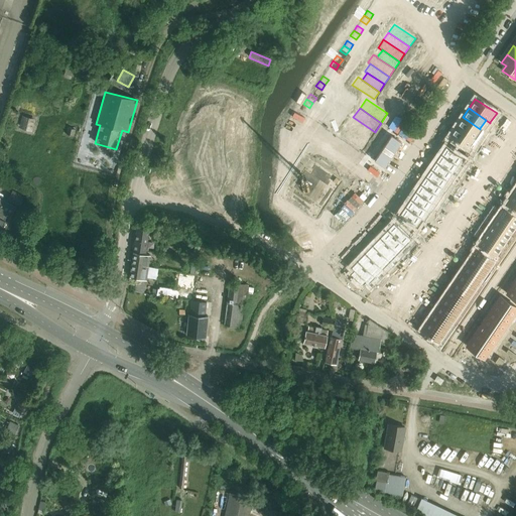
[(353,117),(347,126),(368,141),(375,132),(353,117)]
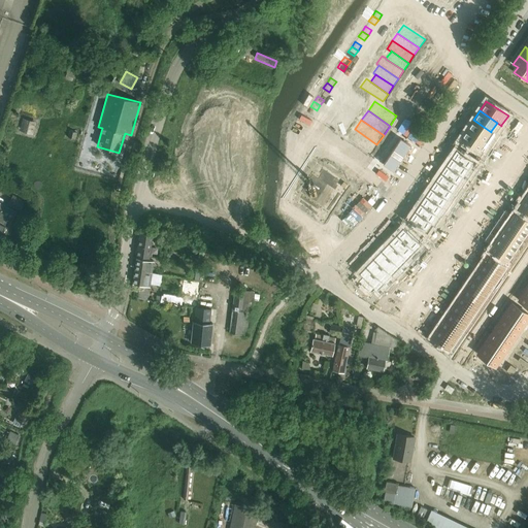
[(473,120),(467,129),(489,143),(495,134),(491,131),(491,132),(473,120)]
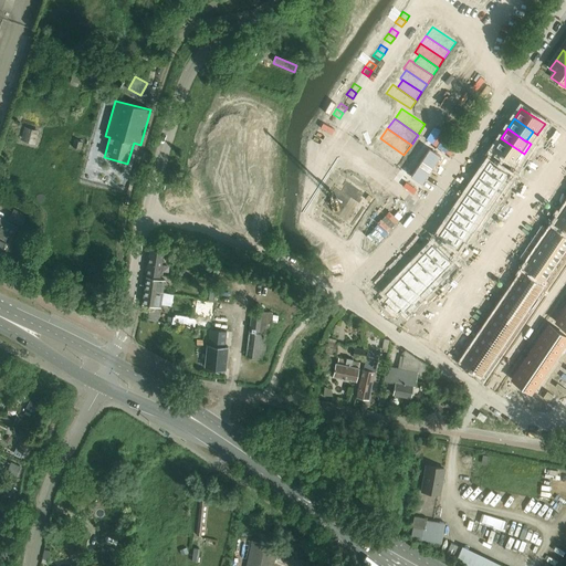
[(27,129),(23,143),(34,146),(38,132),(27,129)]
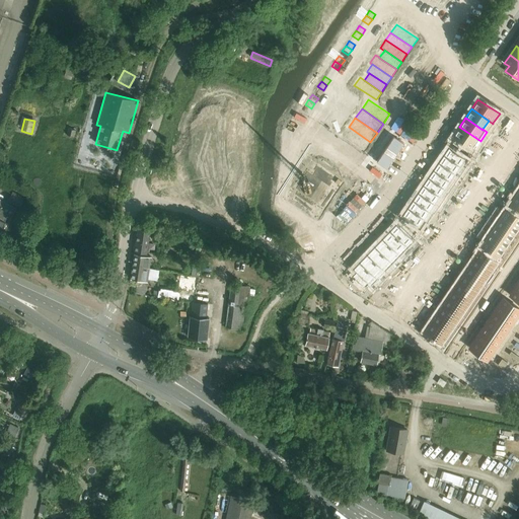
[(501,129),(499,132),(505,136),(509,130),(503,126),(501,129)]
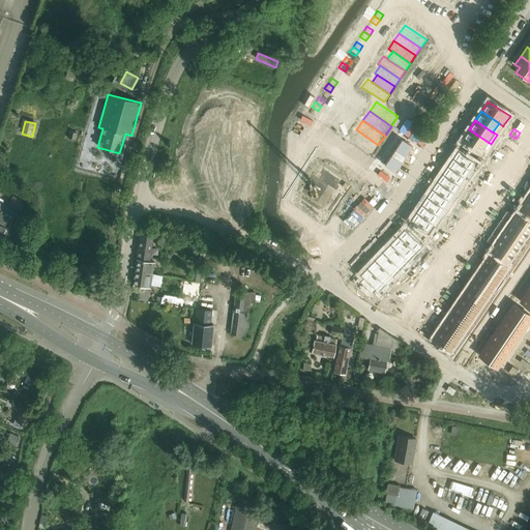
[(356,129),(350,140),(372,154),(378,145),(356,129)]
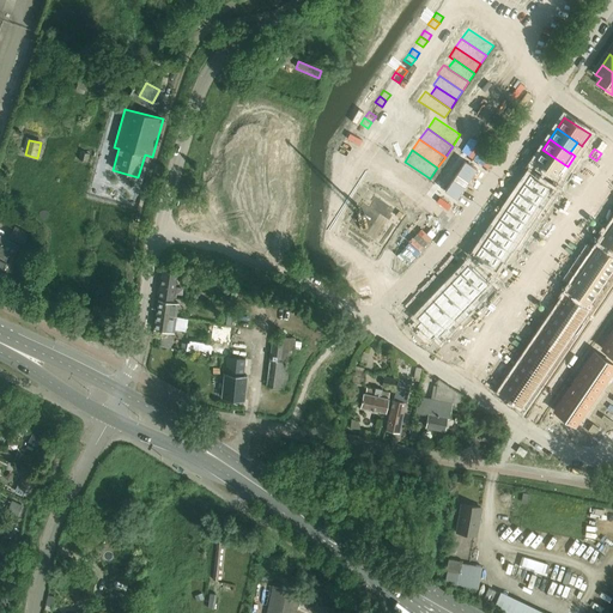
[(542,150),(535,161),(542,165),(539,171),(557,183),(568,167),(542,150)]
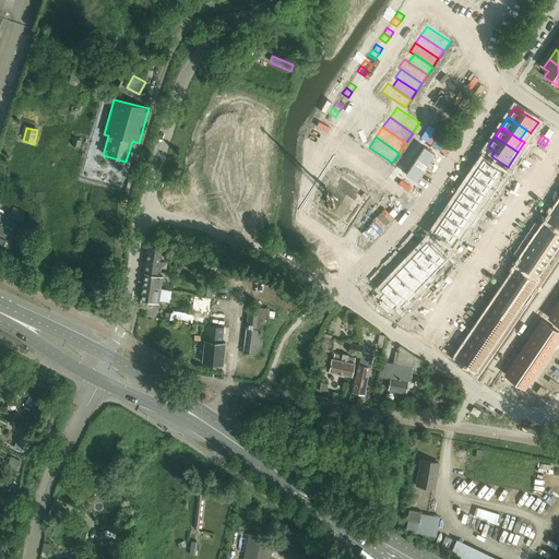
[(81,141),(73,139),(71,145),(79,147),(81,141)]
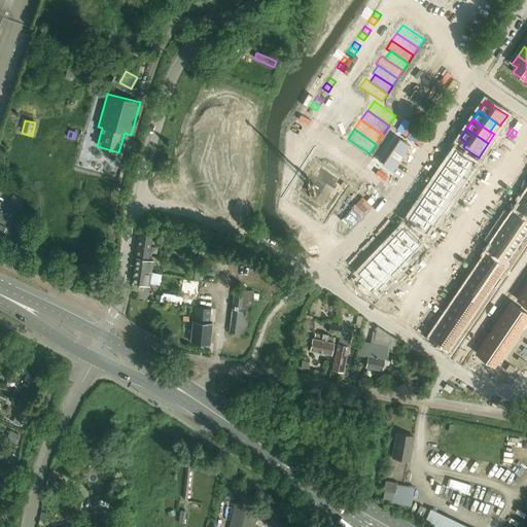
[(517,132),(513,138),(518,141),(522,135),(517,132)]
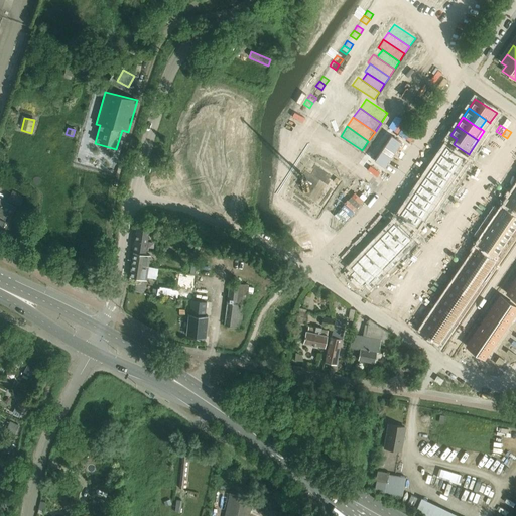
[(486,146),(484,149),(489,153),(494,147),(488,143),(486,146)]
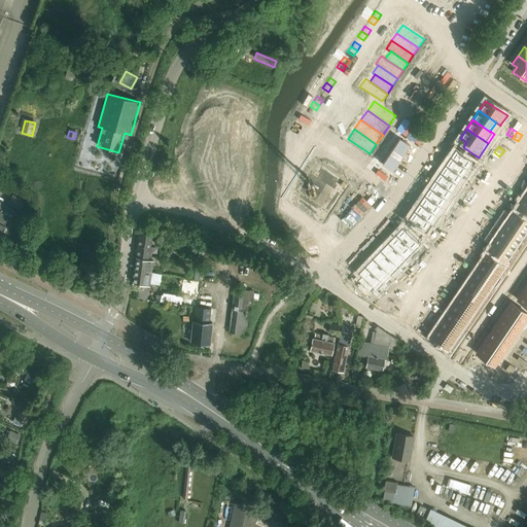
[(455,149),(450,157),(467,169),(472,162),(475,163),(479,157),(463,147),(459,152),(455,149)]
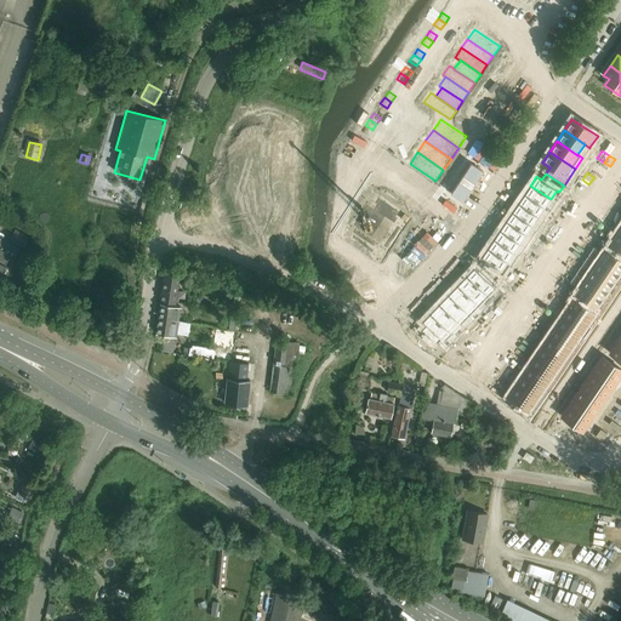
[(594,177),(588,184),(596,188),(600,181),(594,177)]
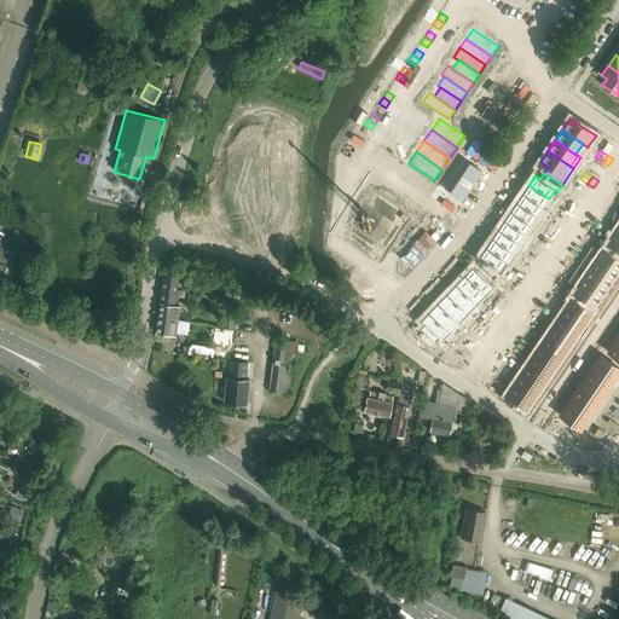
[(528,185),(522,194),(543,208),(548,212),(548,210),(551,206),(554,202),(549,198),(528,185)]
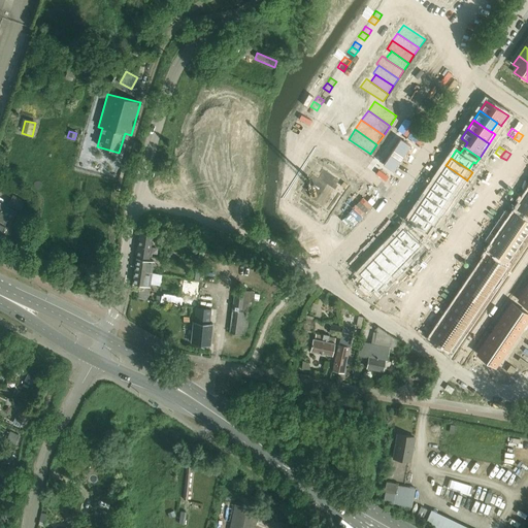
[(488,164),(484,170),(489,173),(493,168),(488,164)]
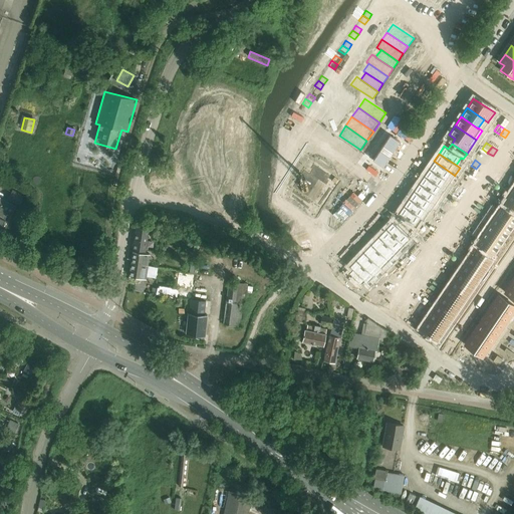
[(290,188),(285,196),(293,202),(299,206),(301,207),(307,211),(315,217),(320,208),(322,206),(339,181),(328,174),(320,168),(309,161),(307,163),(302,171),(298,178),(296,179),(292,185),(290,188)]
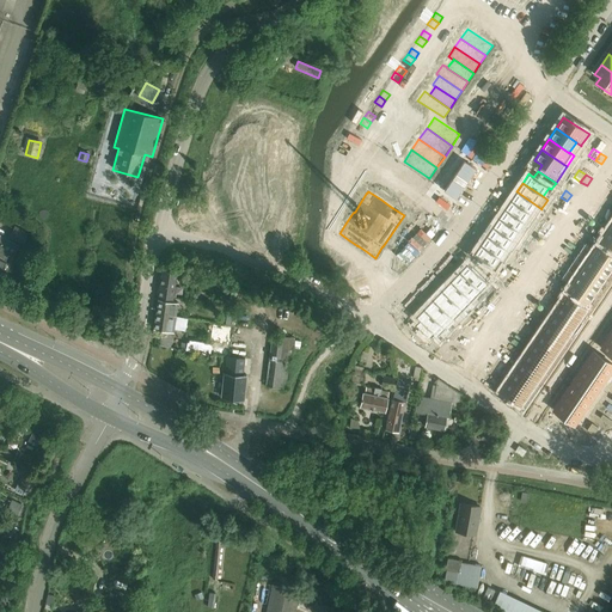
[(516,191),(510,200),(531,214),(537,206),(516,191)]
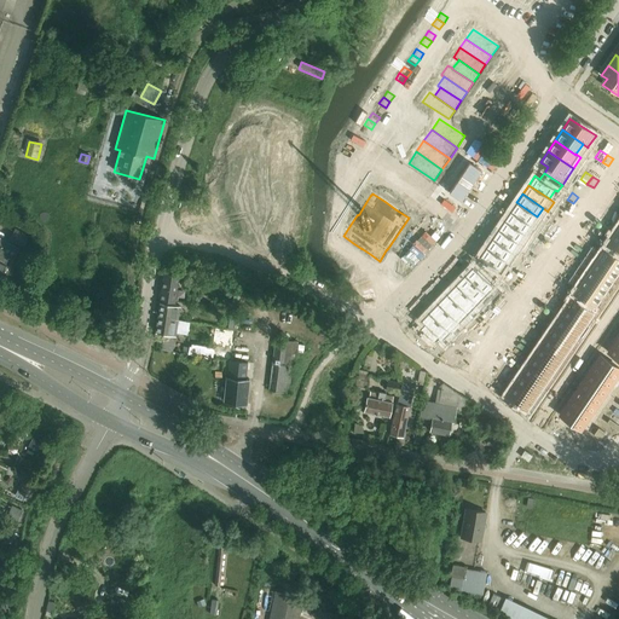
[(516,202),(510,212),(536,229),(542,220),(542,219),(537,217),(516,202)]
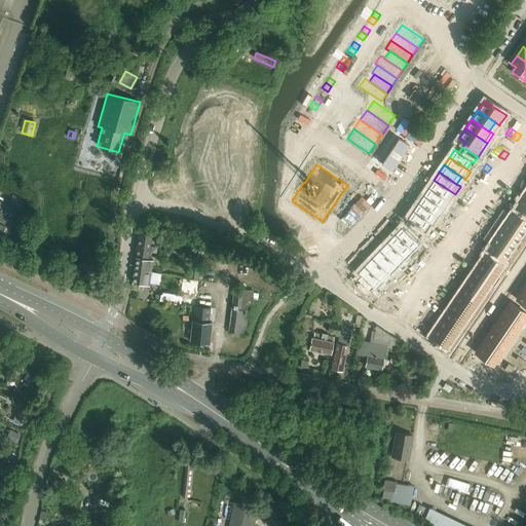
[(0,188),(5,193),(9,188),(0,180),(0,188)]
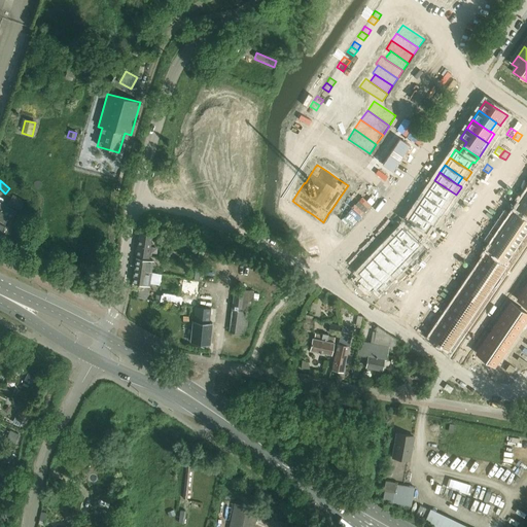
[(434,180),(429,187),(451,203),(456,195),(434,180)]
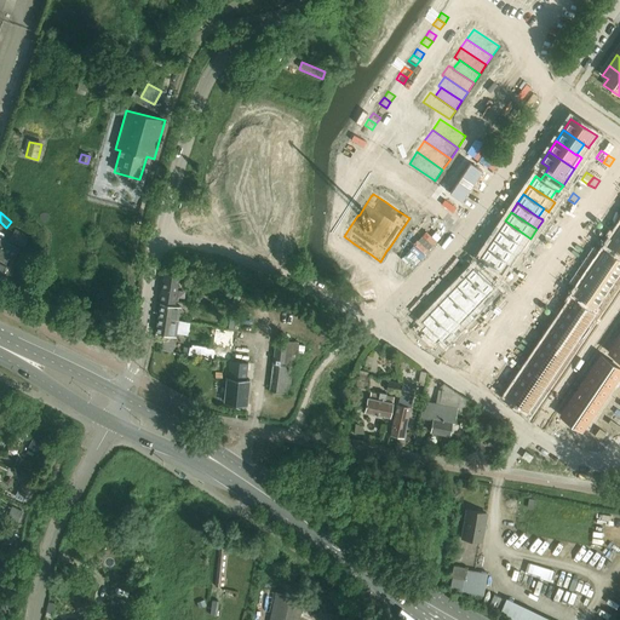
[(505,220),(499,230),(520,244),(518,245),(523,248),(524,247),(530,239),(505,220)]
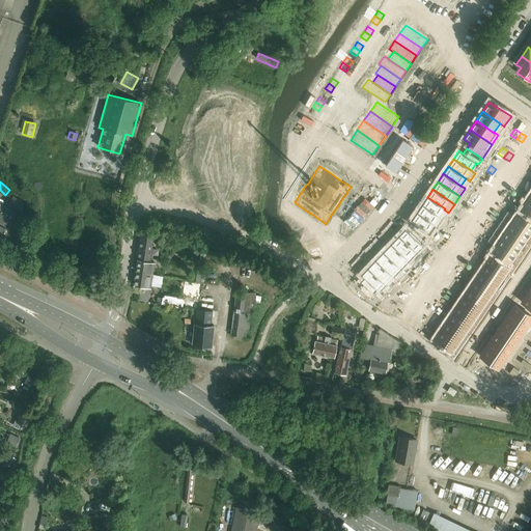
[(24,203),(14,196),(8,205),(19,212),(24,203)]
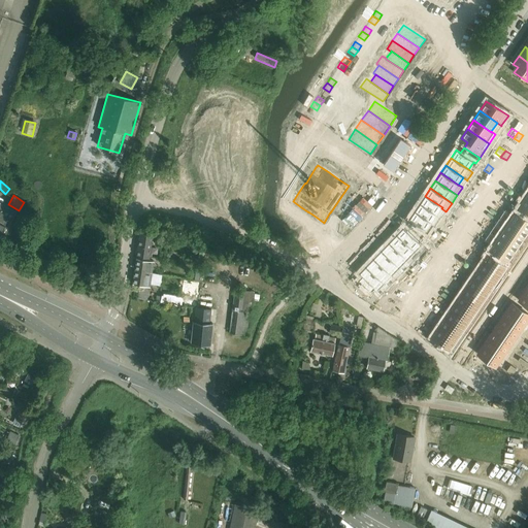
[(425,196),(420,203),(437,216),(441,208),(442,207),(425,196)]
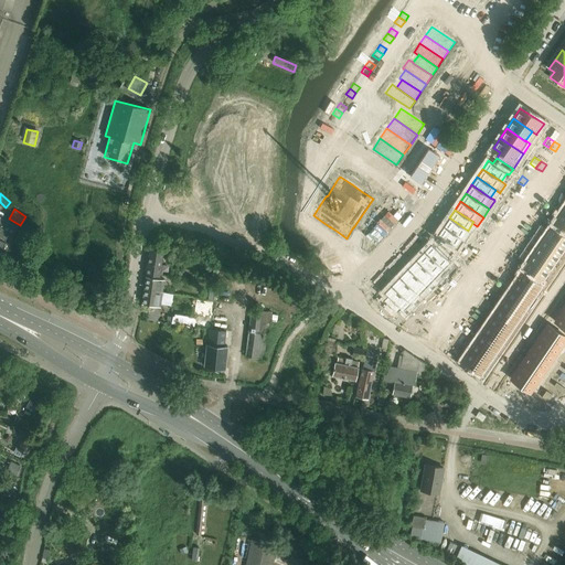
[(564,216),(561,213),(554,222),(564,228),(564,216)]
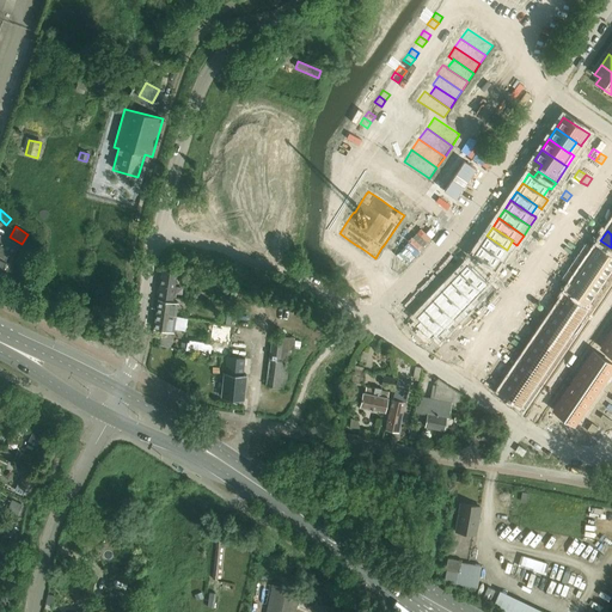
[(12,258),(19,245),(0,234),(0,271),(10,277),(16,267),(6,262),(8,256),(12,258)]
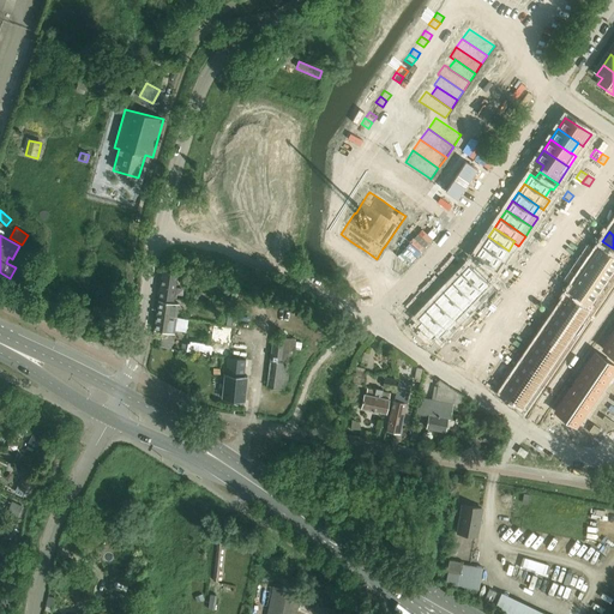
[(28,235),(18,264),(24,265),(34,238),(28,235)]
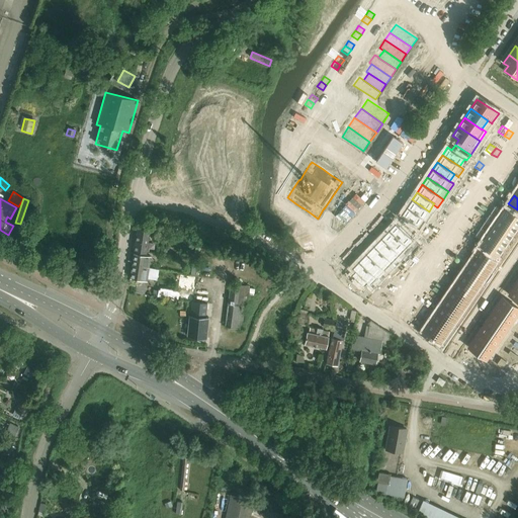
[(412,199),(407,207),(424,219),(429,211),(412,199)]
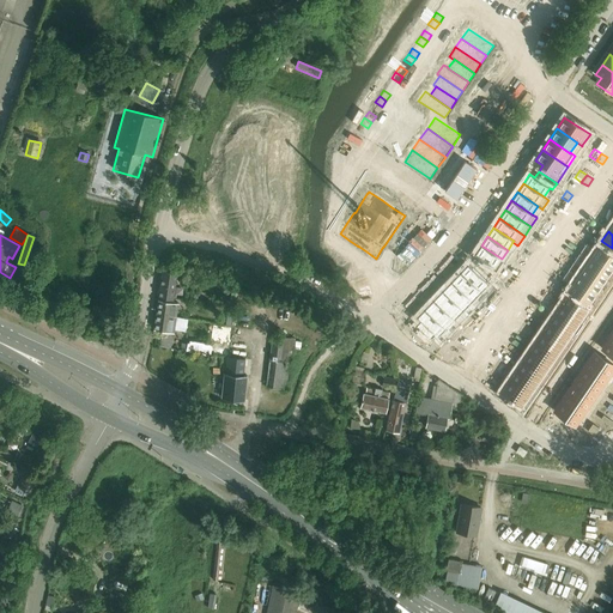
[(481,246),(474,254),(495,268),(502,259),(481,246)]
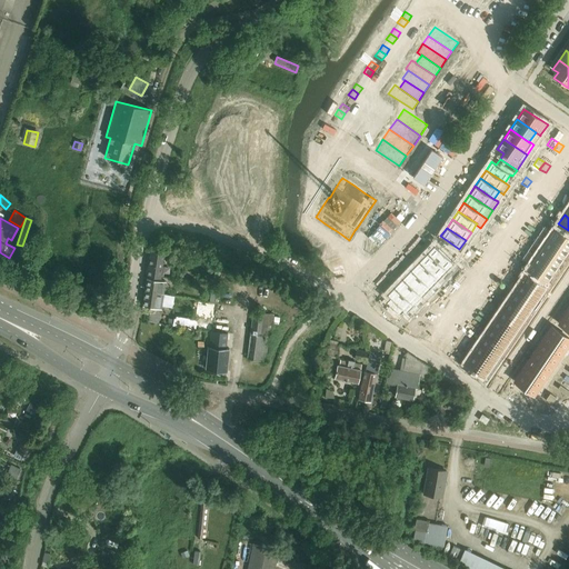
[(549,237),(568,250),(568,248),(568,238),(555,229),(549,237)]
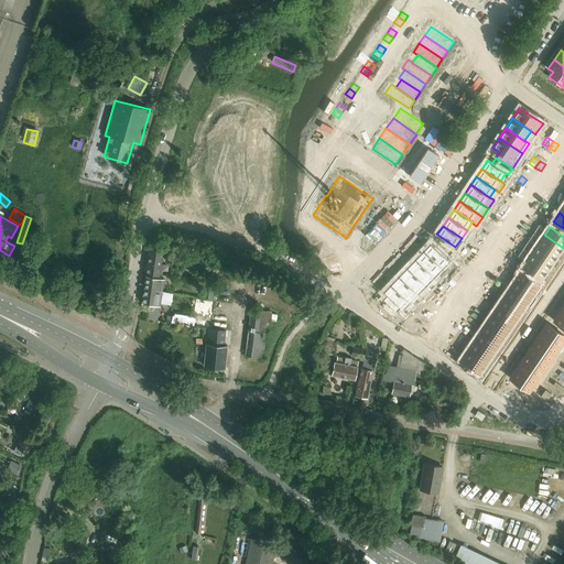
[(534,239),(534,240),(537,241),(557,256),(563,248),(544,235),(540,231),(540,232),(534,239)]
